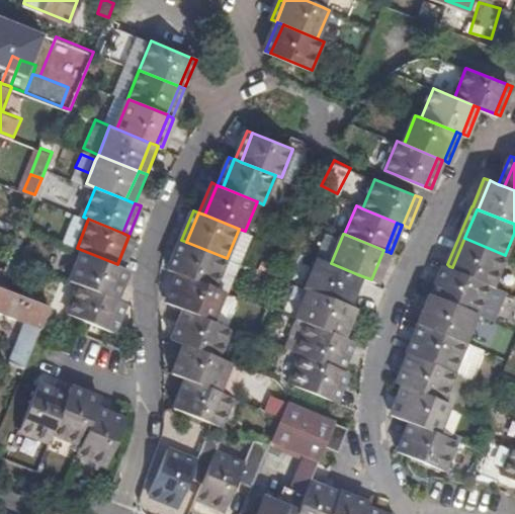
[(134,238),(129,236),(117,264),(122,266),(134,238)]
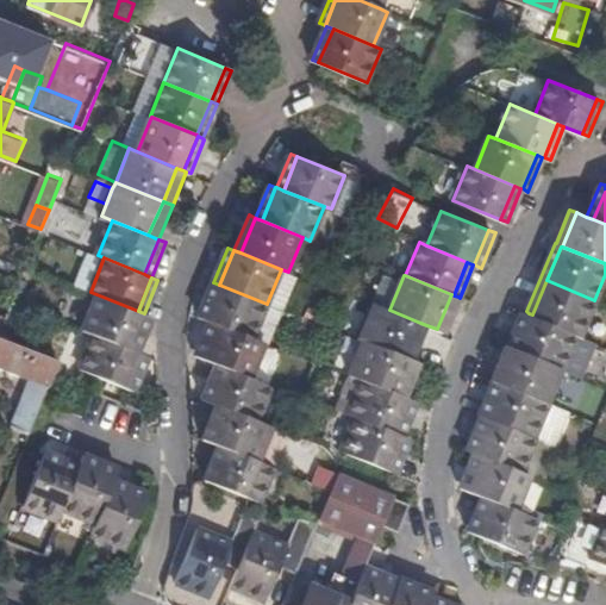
[(580,334),(594,300),(547,280),(532,315),(576,332),(580,334)]
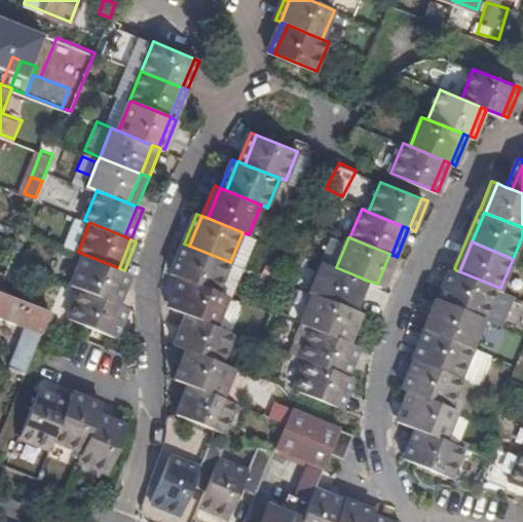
[(177,274),(189,246),(184,244),(171,272),(177,274)]
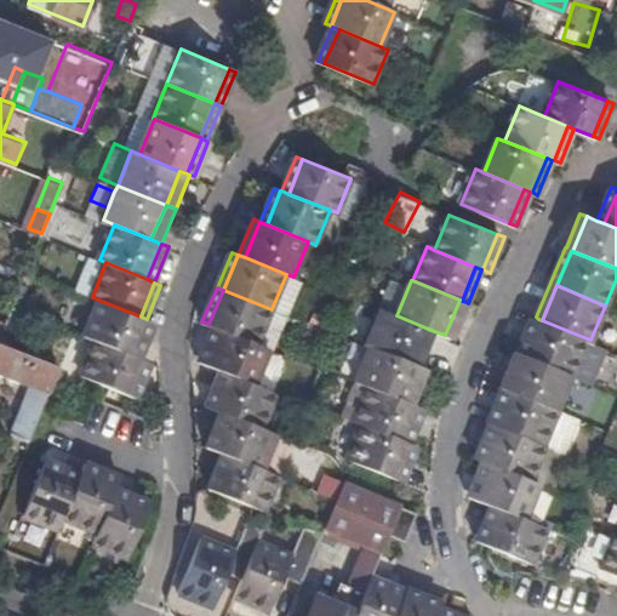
[(272,309),(223,290),(209,324),(213,326),(220,329),(257,344),(272,309)]
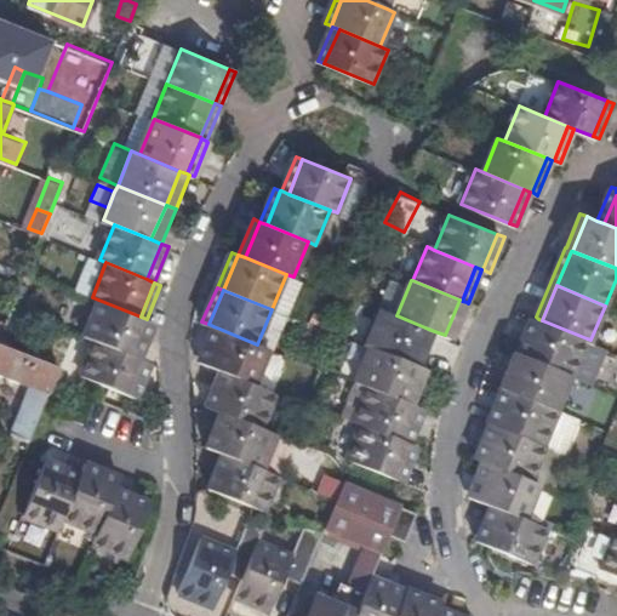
[(147,319),(141,317),(98,300),(85,335),(96,340),(132,354),(147,319)]
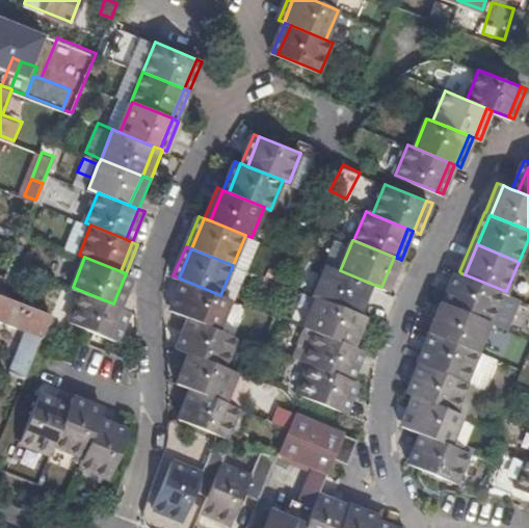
[(387,290),(400,259),(396,258),(394,257),(381,287),(387,290)]
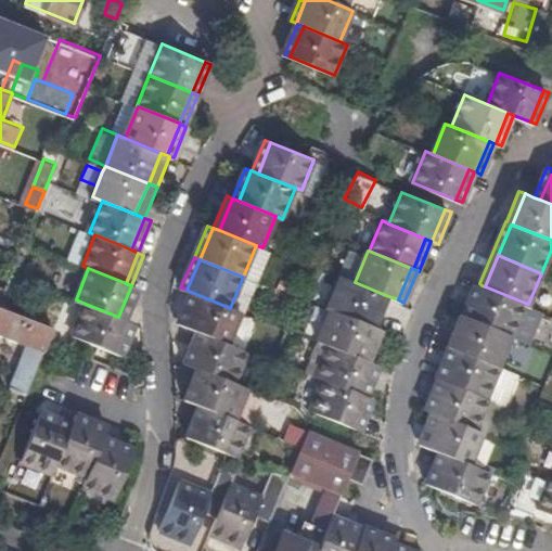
[(383,294),(355,282),(339,277),(328,305),(333,307),(371,323),(383,294)]
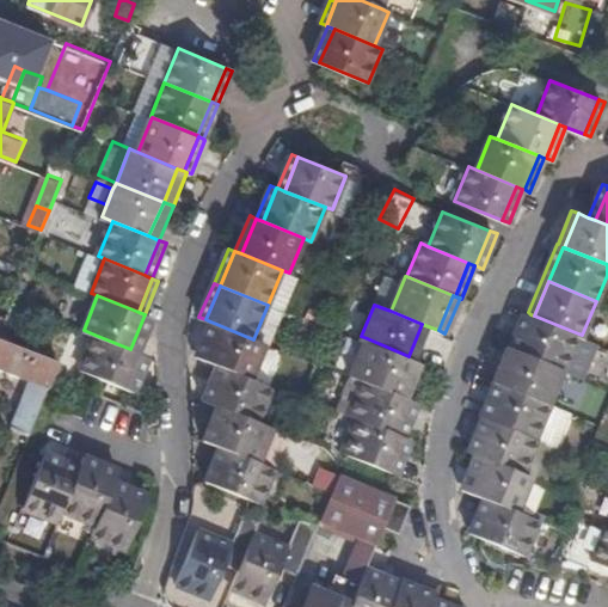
[(530,314),(528,312),(524,311),(510,344),(508,344),(493,378),(496,379),(483,414),(483,415),(489,417),(502,382),(501,381),(515,347),(516,348),(530,314)]
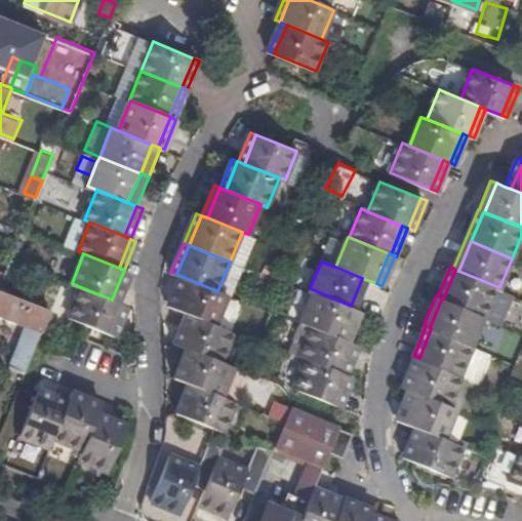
[(130,273),(124,270),(112,299),(118,302),(130,273)]
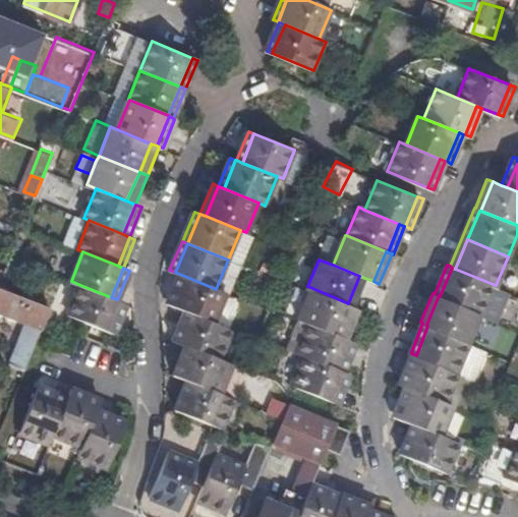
[(455,269),(452,268),(440,296),(479,312),(480,313),(493,284),(455,269)]
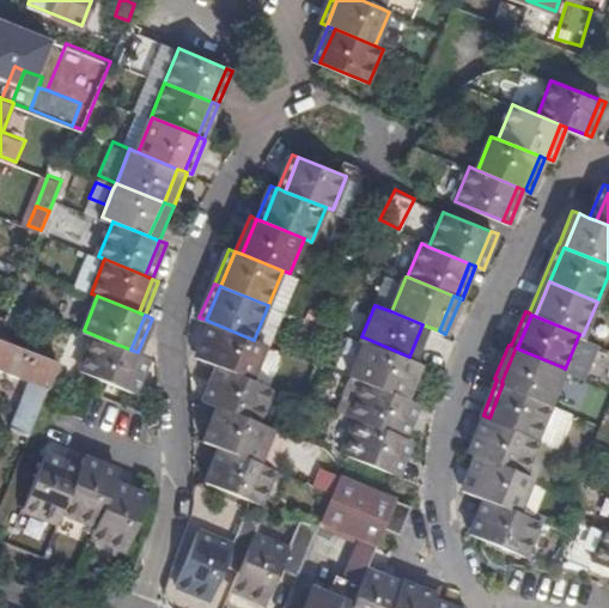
[(202,359),(217,324),(211,322),(196,357),(202,359)]
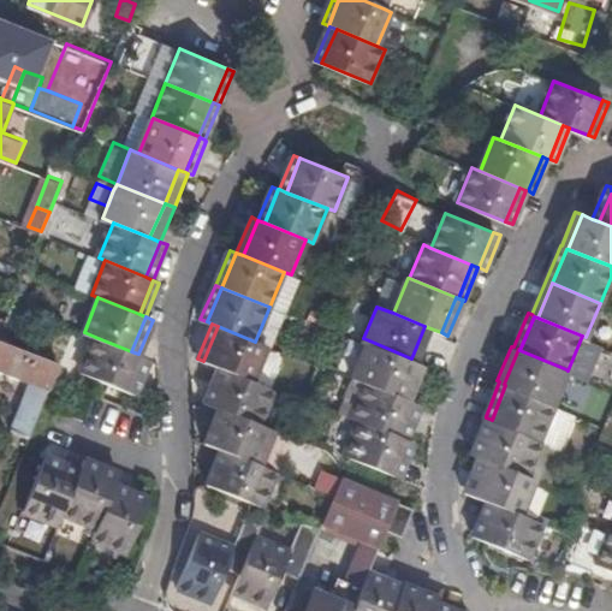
[(266,345),(255,342),(218,326),(203,361),(220,367),(226,369),(251,380),(266,345)]
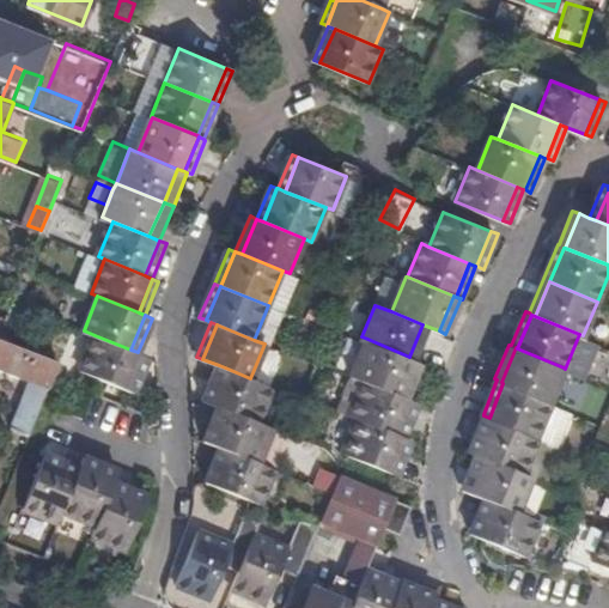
[(432,328),(422,324),(409,357),(414,359),(419,362),(432,328)]
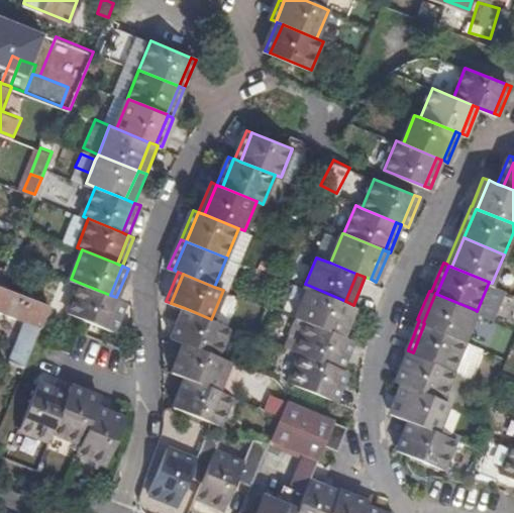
[(10,356),(27,363),(50,304),(0,282),(0,307),(26,318),(10,356)]
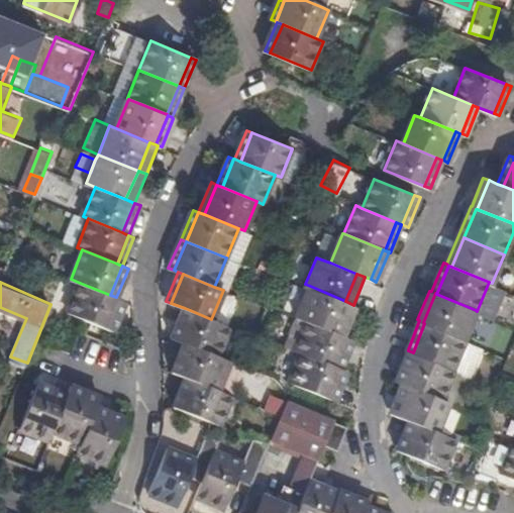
[(116,297),(110,295),(80,283),(68,311),(109,328),(120,299),(116,297)]
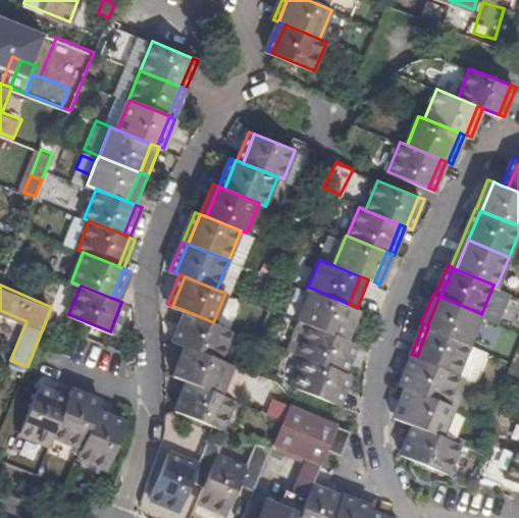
[(349,304),(313,289),(301,319),(311,323),(342,335),(353,306),(349,304)]
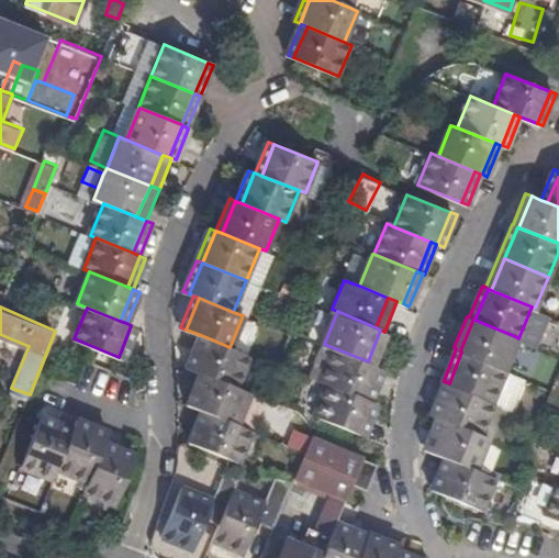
[(517,337),(474,320),(473,319),(460,350),(461,352),(504,369),(517,337)]
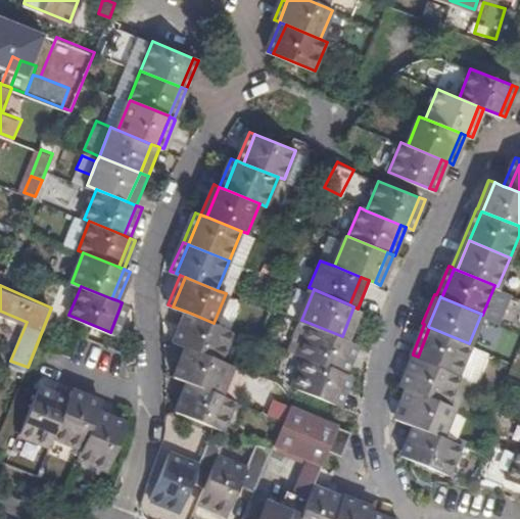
[(122,302),(110,332),(115,334),(128,305),(122,302)]
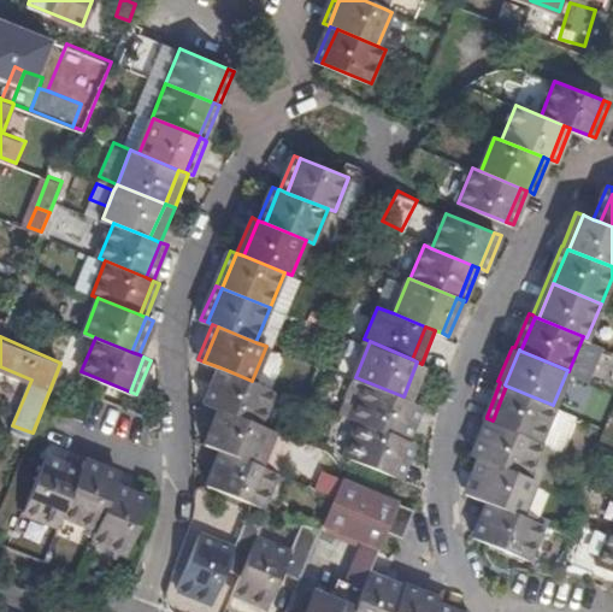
[(424,364),(422,364),(417,362),(404,396),(410,399),(424,364)]
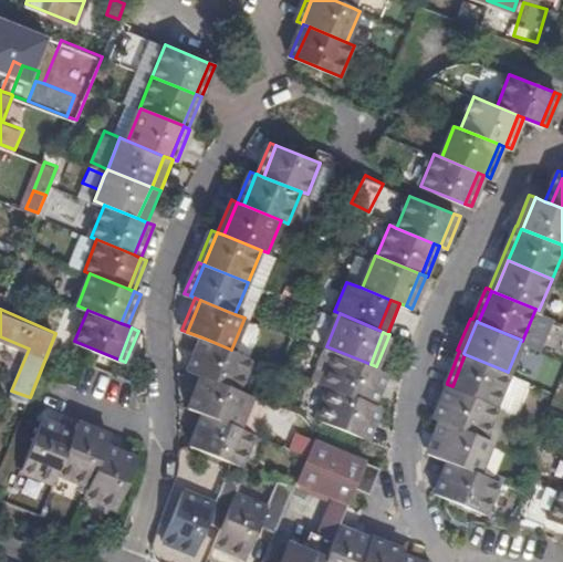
[(195,373),(208,340),(202,337),(188,371),(195,373)]
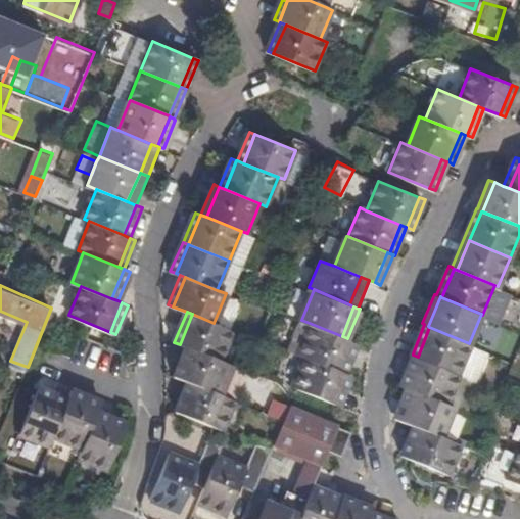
[(233,331),(214,323),(192,314),(180,344),(186,347),(192,349),(221,361),(233,331)]
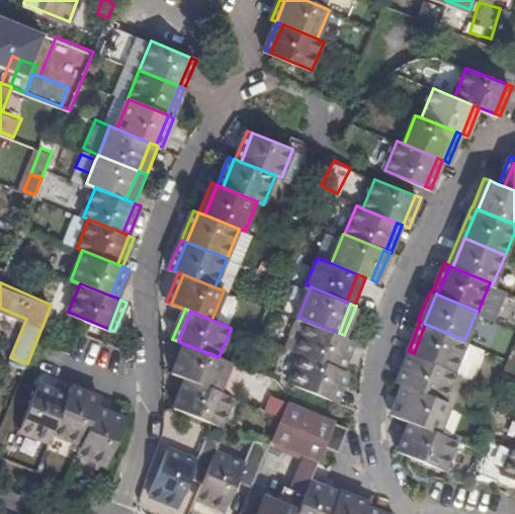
[(339,333),(309,321),(297,350),(303,352),(338,366),(349,338),(344,335),(339,333)]
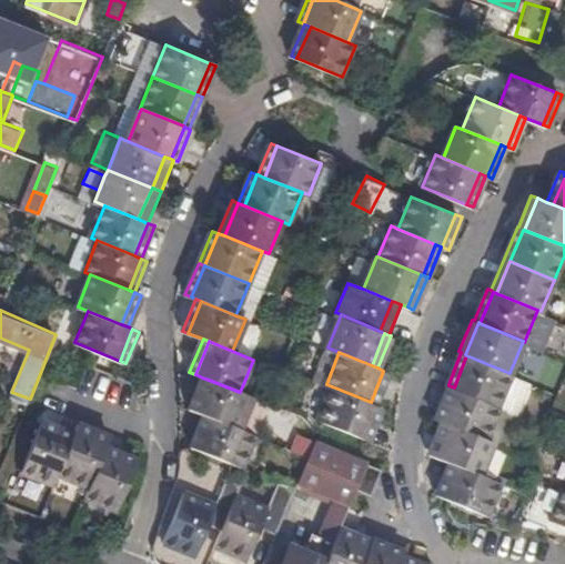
[(466,355),(454,388),(455,388),(498,405),(511,373),(510,373),(466,355)]
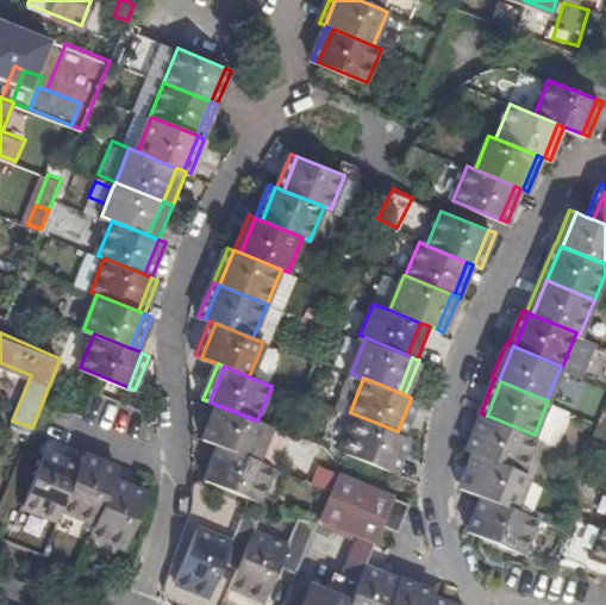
[(418,400),(411,398),(398,431),(404,434),(418,400)]
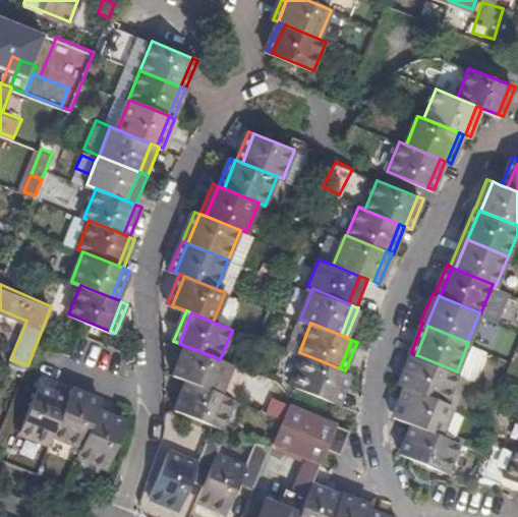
[(179,377),(191,348),(185,346),(173,375),(179,377)]
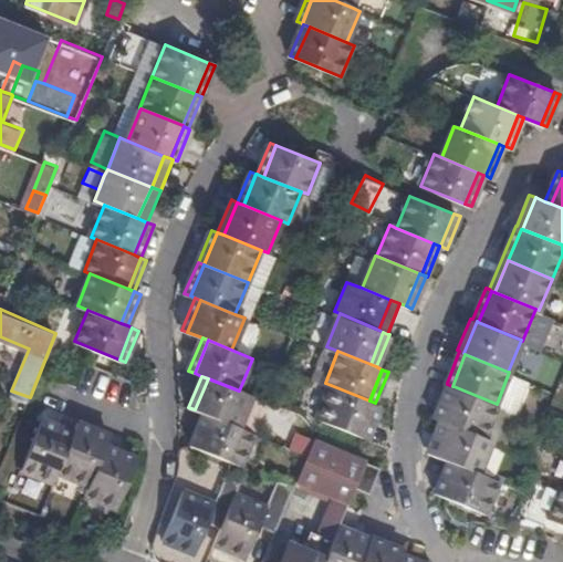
[(251,396),(239,391),(208,378),(195,409),(204,414),(209,416),(239,428),(251,396)]
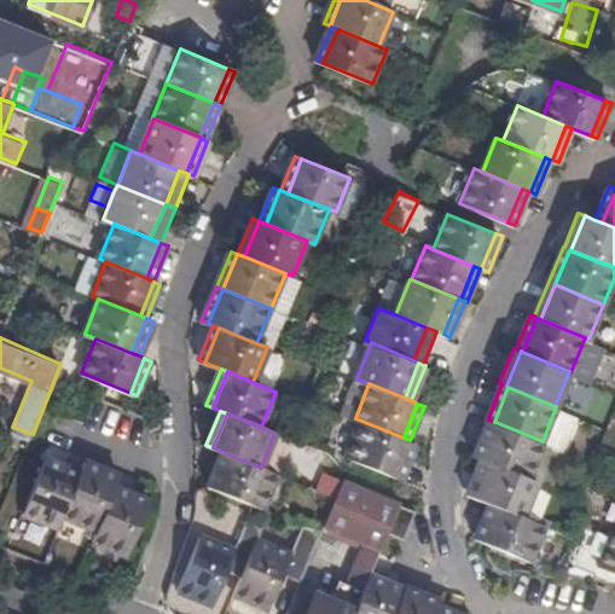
[(494,422),(488,420),(474,456),(481,458),(495,422),(494,422)]
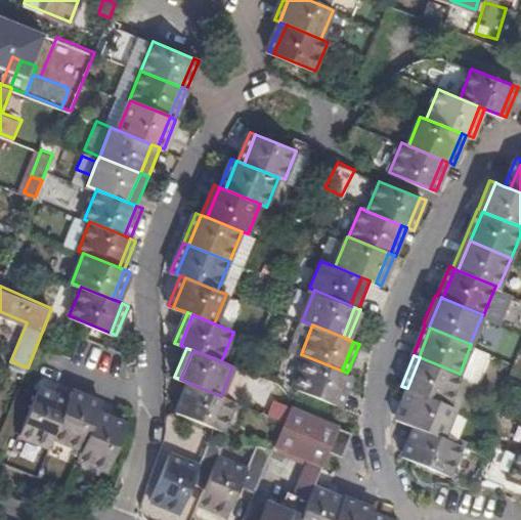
[(342,371),(306,356),(295,386),(336,403),(348,373),(347,373),(342,371)]
